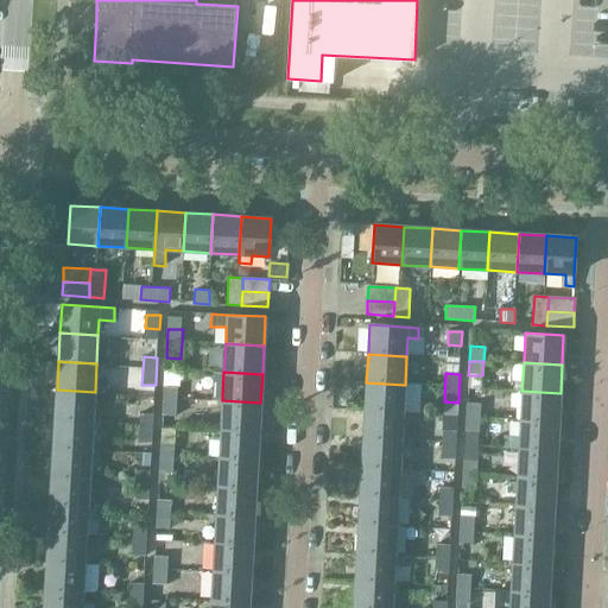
[(366,382),(365,411),(403,413),(405,385),(366,382)]
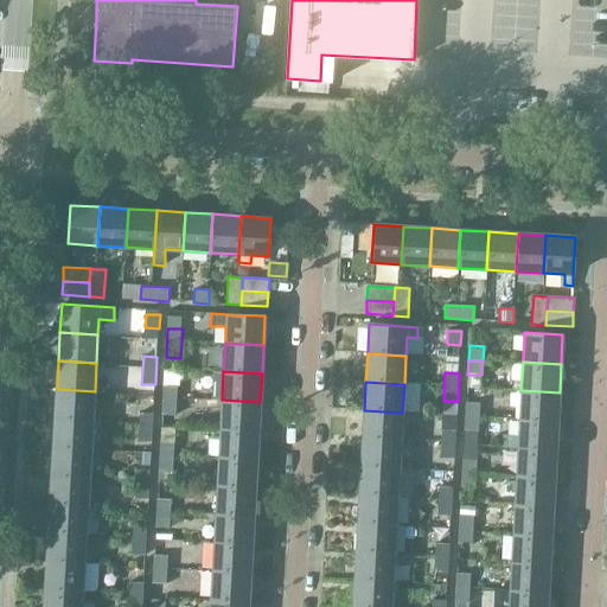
[(164,385),(163,414),(177,415),(178,387),(164,385)]
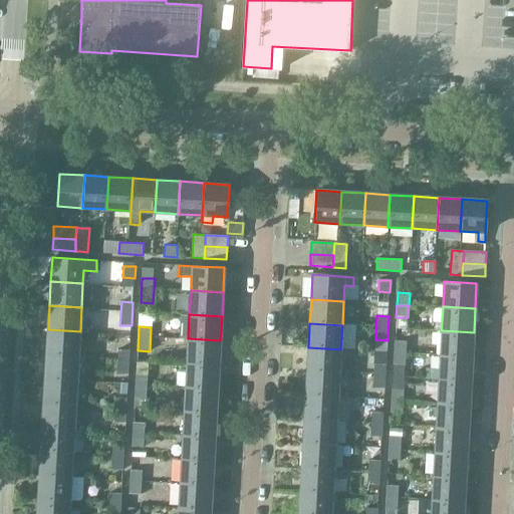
[(48,329),(46,353),(78,355),(80,331),(48,329)]
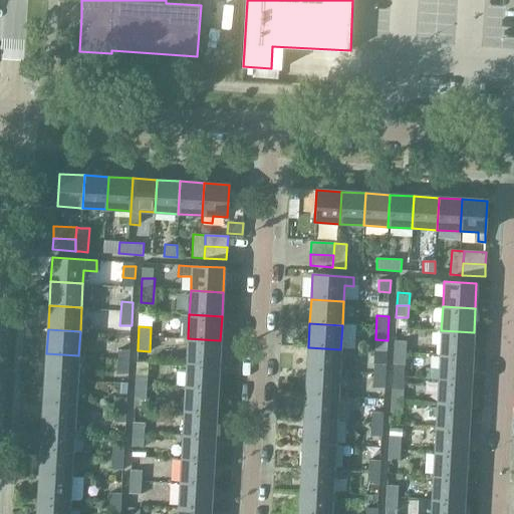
[(441,330),(440,354),(472,356),(474,332),(441,330)]
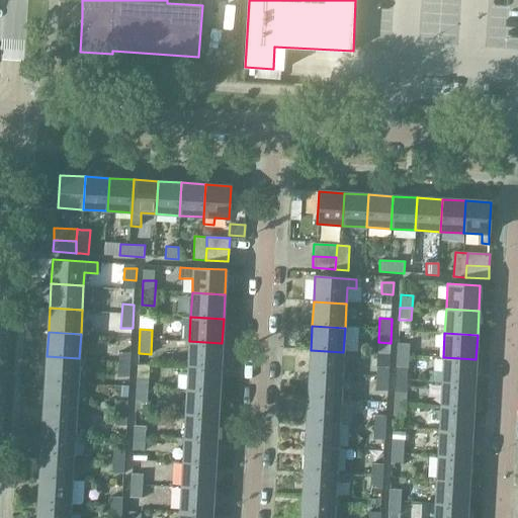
[(189,341),(188,365),(221,367),(222,343),(189,341)]
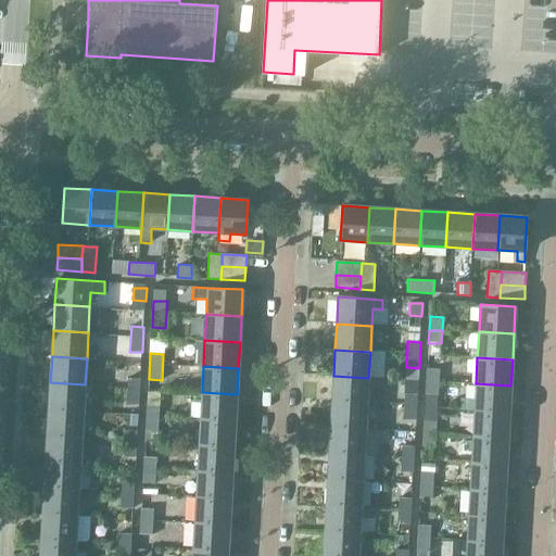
[(427,369),(426,382),(439,382),(440,369),(427,369)]
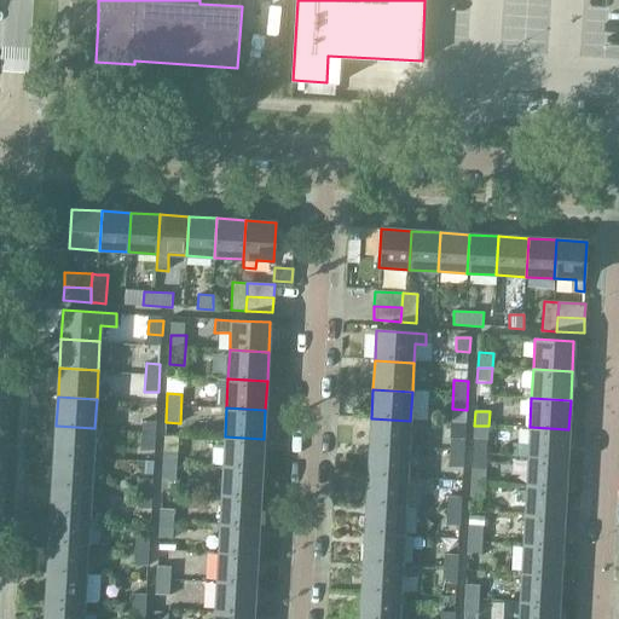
[(371,418),(370,447),(409,450),(410,421),(371,418)]
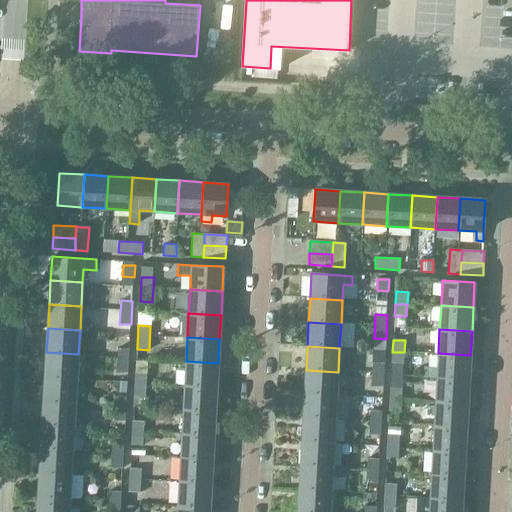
[(117,372),(128,373),(130,348),(118,348),(117,372)]
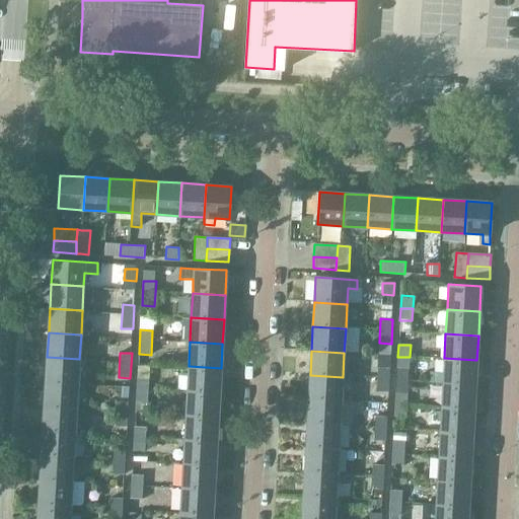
[(47,357),(46,381),(78,383),(79,359),(47,357)]
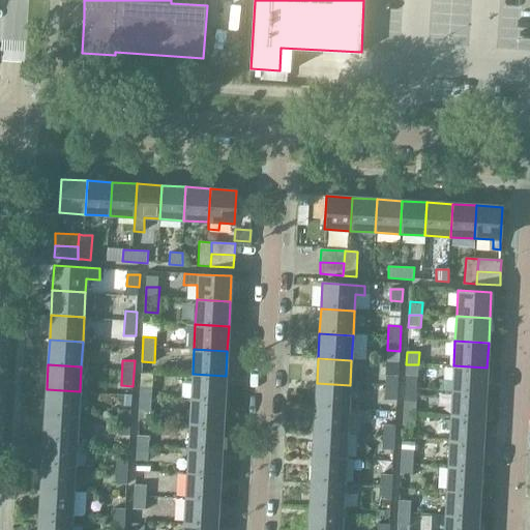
[(418,364),(406,364),(406,376),(418,377),(418,364)]
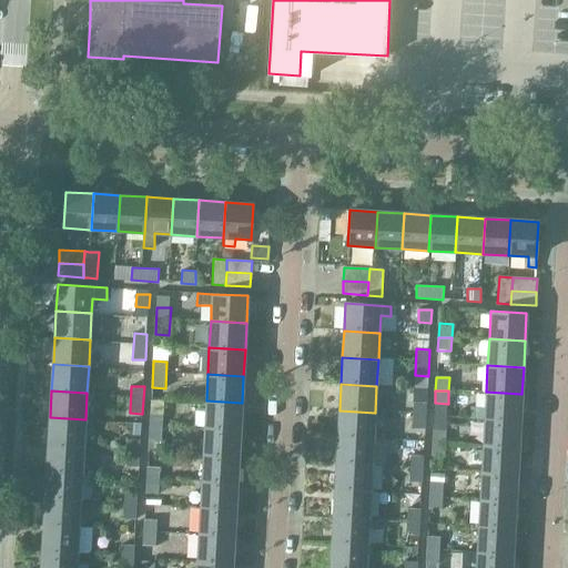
[(486,392),(485,418),(520,421),(521,394),(486,392)]
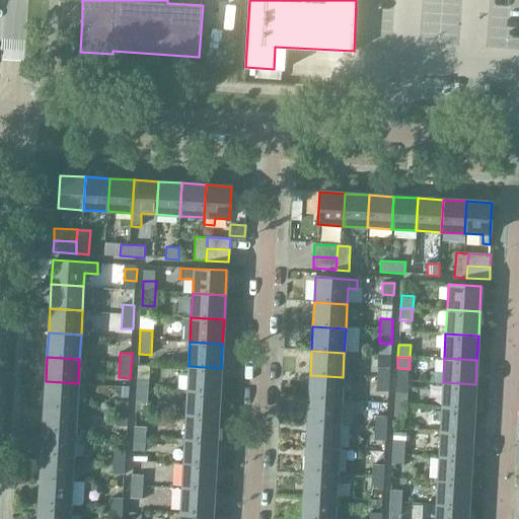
[(189,366),(187,390),(220,392),(221,368),(189,366)]
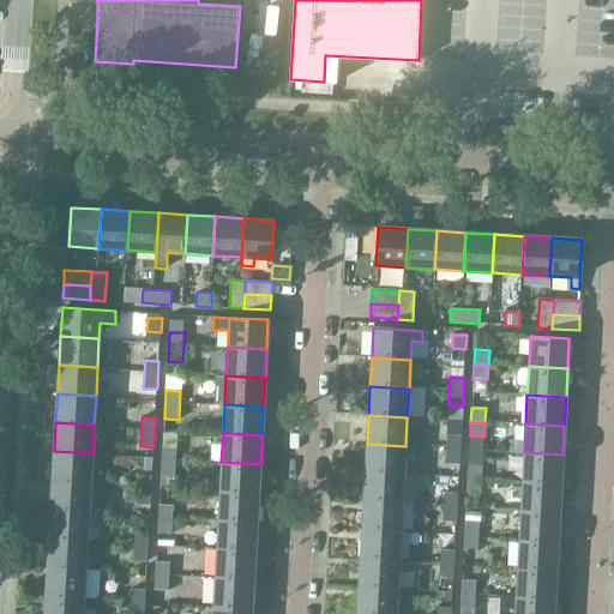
[(445,463),(459,464),(461,435),(447,434),(445,463)]
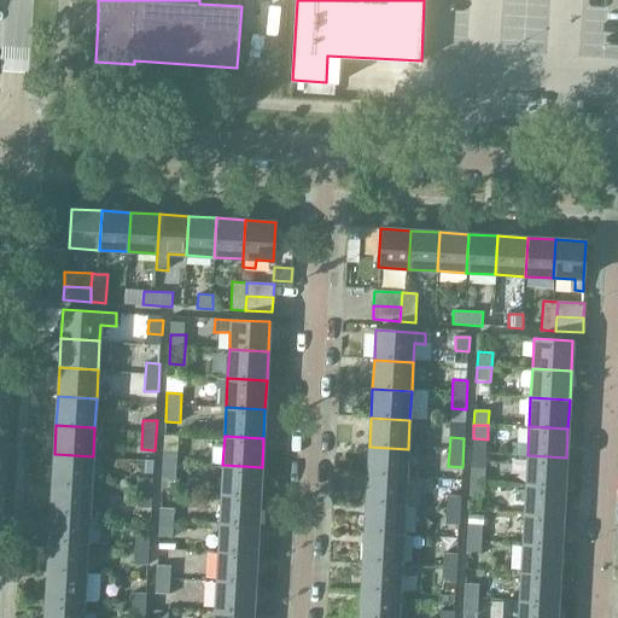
[(369,447),(367,476),(407,478),(408,449),(369,447)]
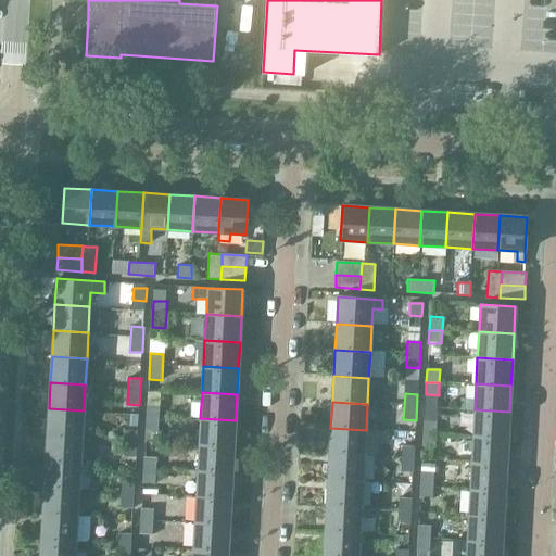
[(148,404),(146,430),(159,431),(161,405),(148,404)]
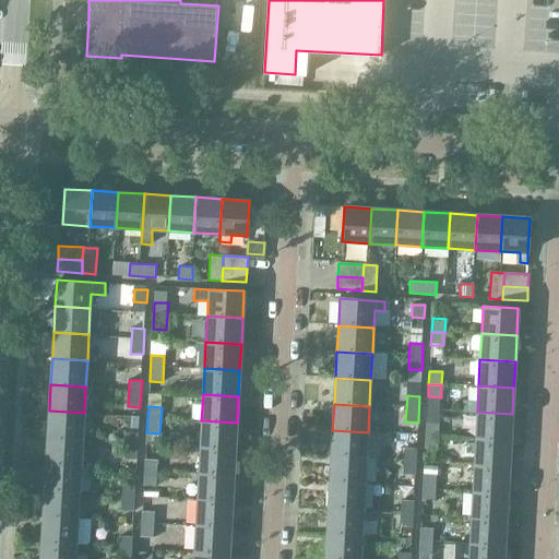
[(49,411),(48,437),(83,439),(84,413),(49,411)]
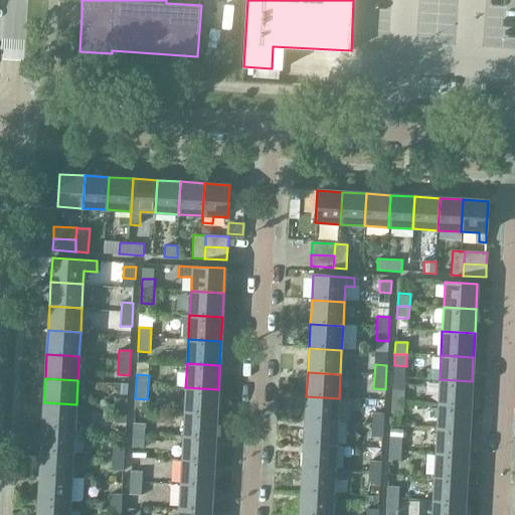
[(440,379),(438,403),(470,405),(472,381),(440,379)]
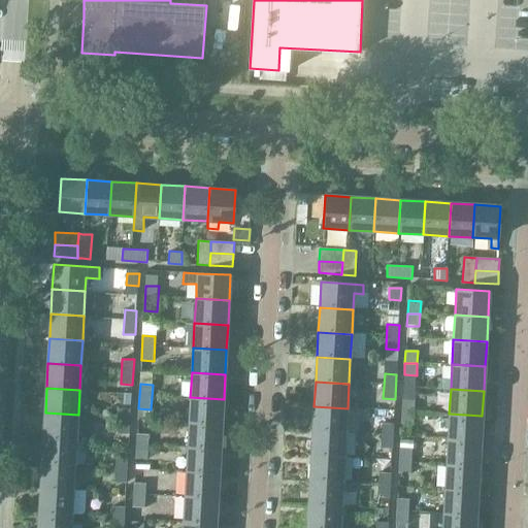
[(190,397),(189,422),(223,424),(224,399),(190,397)]
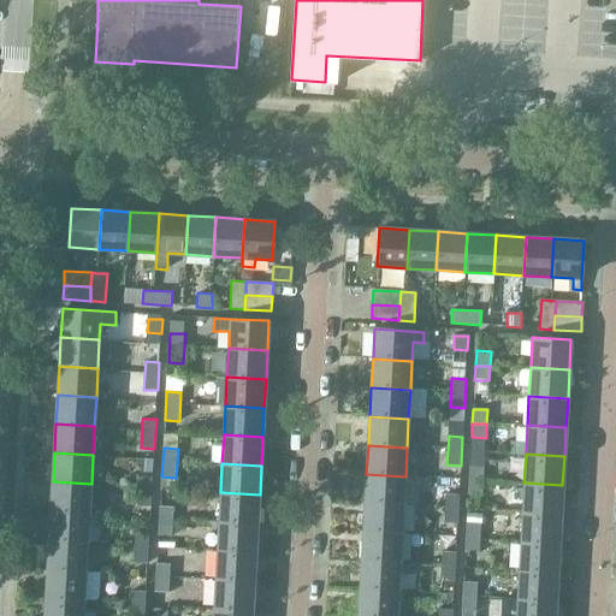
[(469,466),(469,480),(484,481),(484,467),(469,466)]
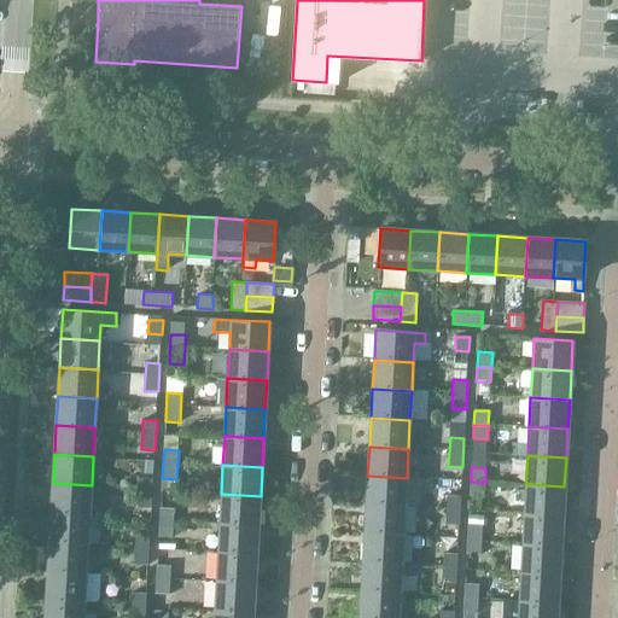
[(367,476),(366,505),(404,507),(407,478),(367,476)]
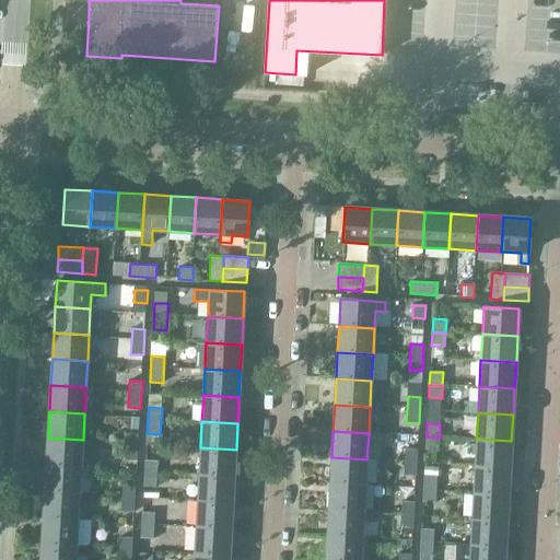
[(125,459),(137,459),(139,433),(126,432),(125,459)]
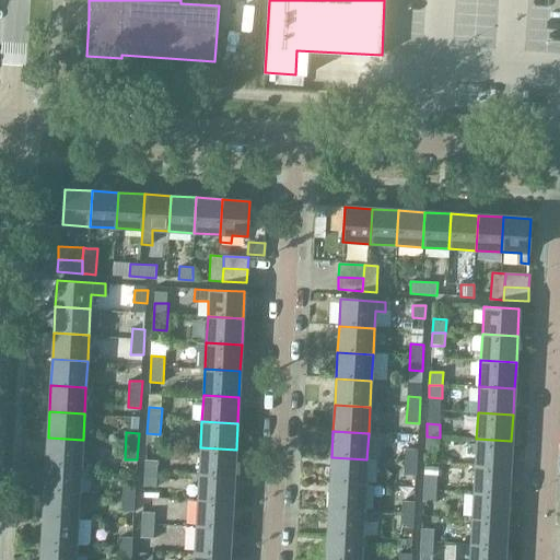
[(440,438),(427,436),(426,451),(439,451),(440,438)]
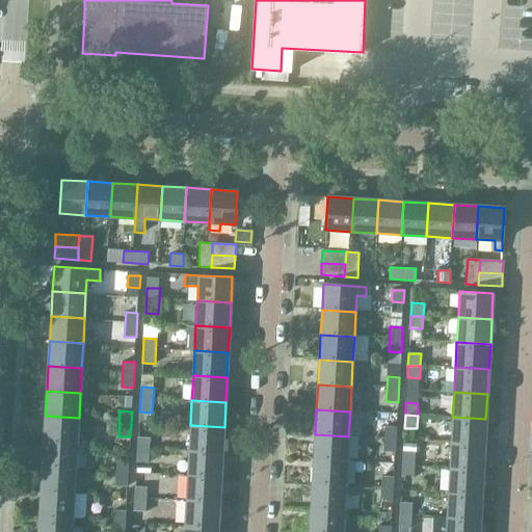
[(46,416),(44,441),(77,443),(79,418),(46,416)]
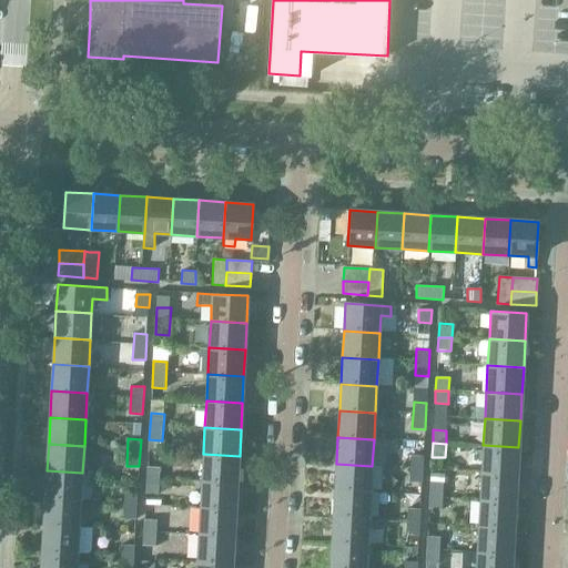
[(483,445),(482,472),(517,474),(518,447),(483,445)]
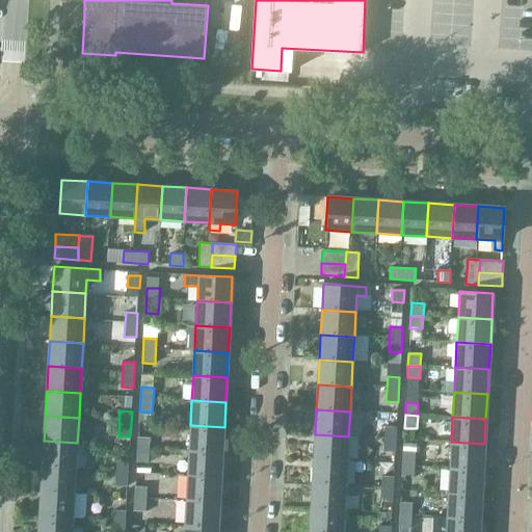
[(190,425),(189,450),(222,452),(224,427),(190,425)]
